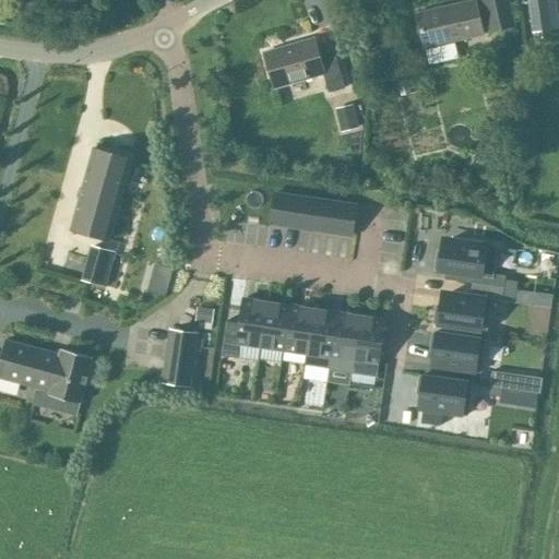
[(472,0),(416,13),(425,48),(484,34),(475,0),(472,0)]
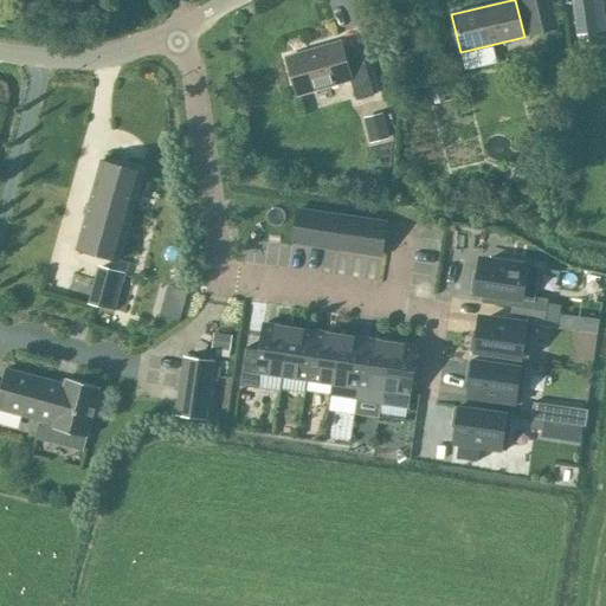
[(520,0),(529,36),(560,28),(552,0),(520,0)]
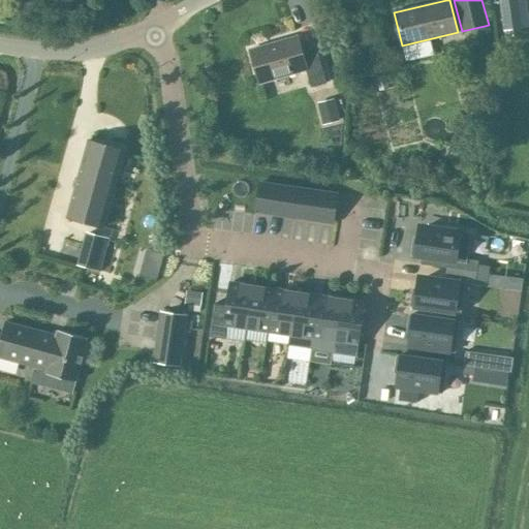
[(517,0),(499,0),(504,30),(521,28),(517,0)]
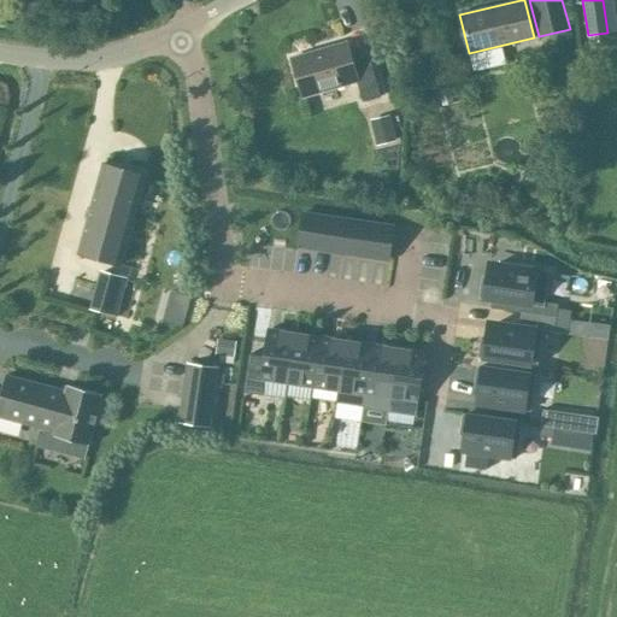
[(303,97),(357,81),(363,103),(381,97),(370,62),(354,66),(347,42),(292,58),(303,97)]
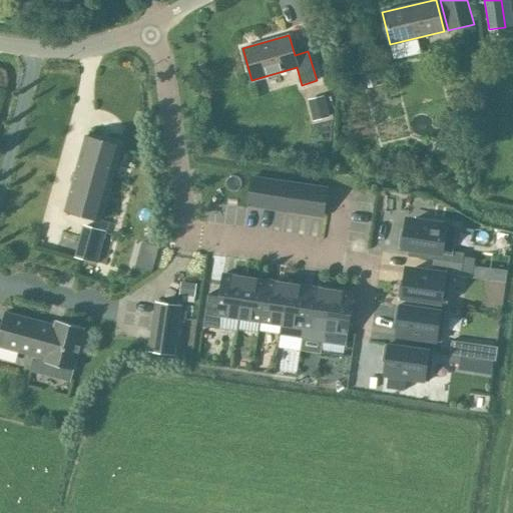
[(324,96),(309,100),(313,117),(328,114),(324,96)]
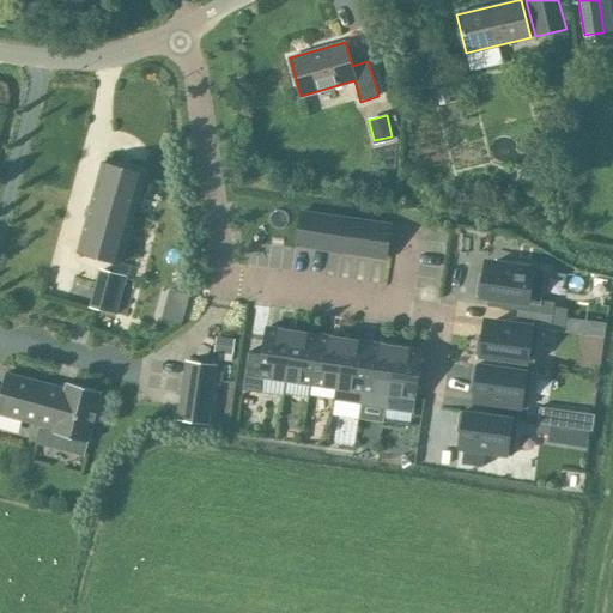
[(146,174),(102,162),(78,250),(121,262),(146,174)]
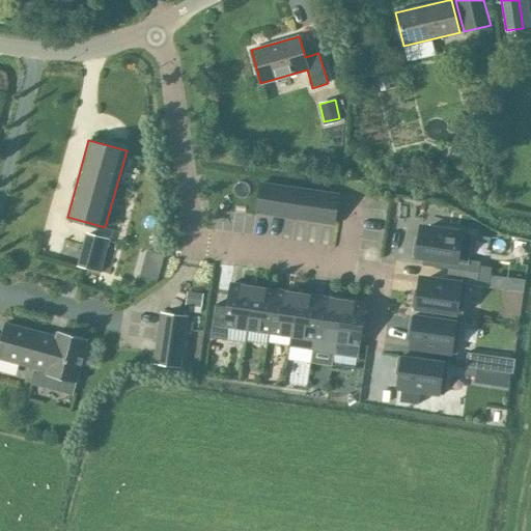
[(256,212),(270,214),(274,187),(260,185),(256,212)]
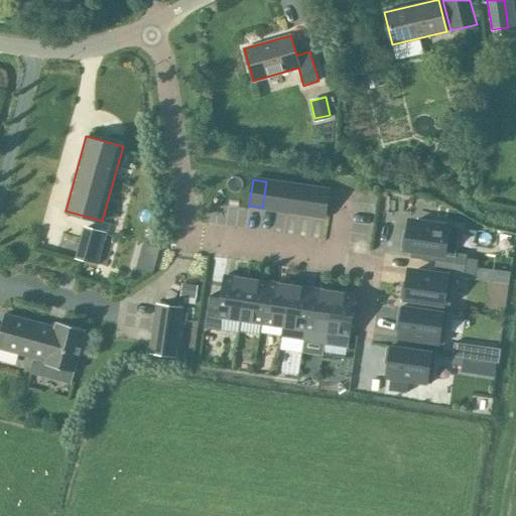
[(262,208),(274,210),(278,183),(266,181),(262,208)]
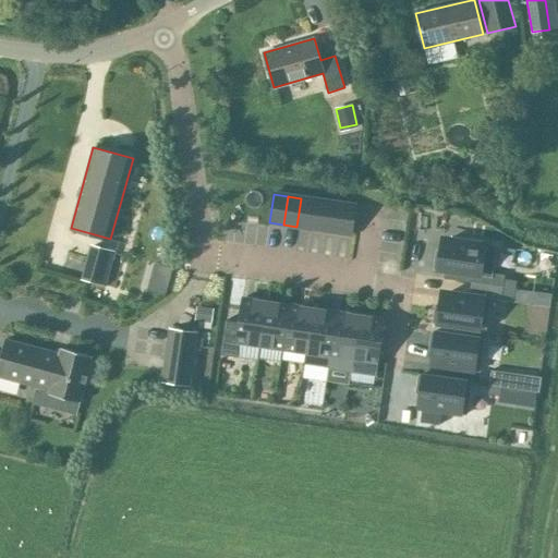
[(296,227),(311,228),(315,199),(301,198),(296,227)]
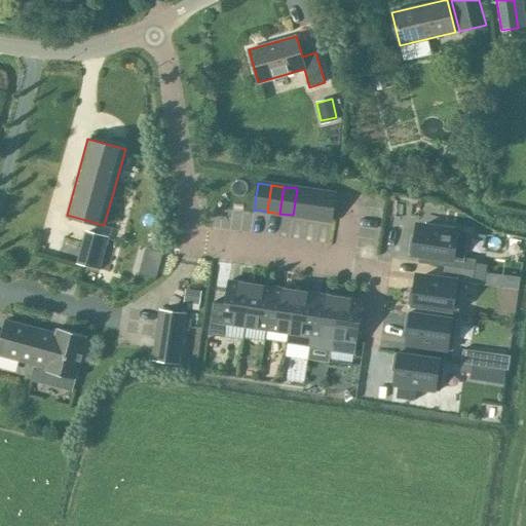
[(293,215),(305,217),(309,190),(297,188),(293,215)]
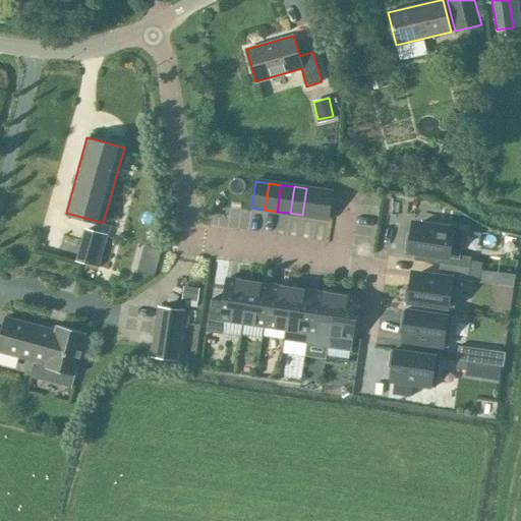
[(302,215),(315,217),(320,190),(306,188),(302,215)]
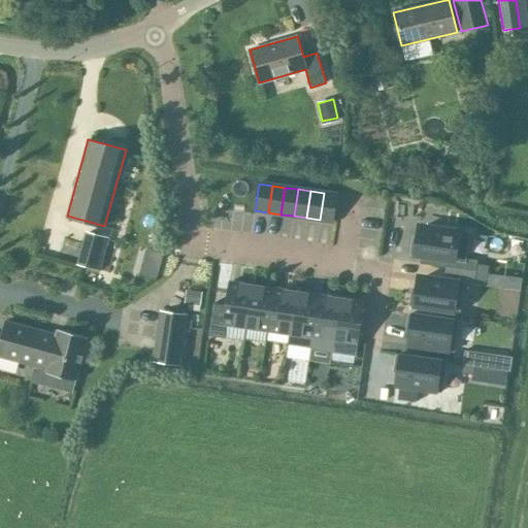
[(324,193),(320,220),(333,222),(337,195),(324,193)]
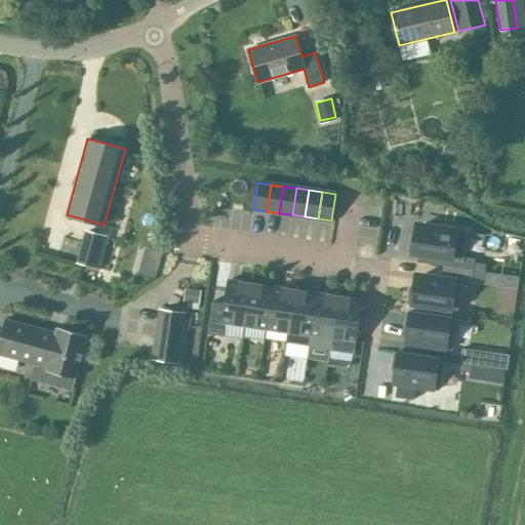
[(411,237),(409,252),(462,260),(467,231),(438,227),(437,232),(415,229),(414,237),(411,237)]
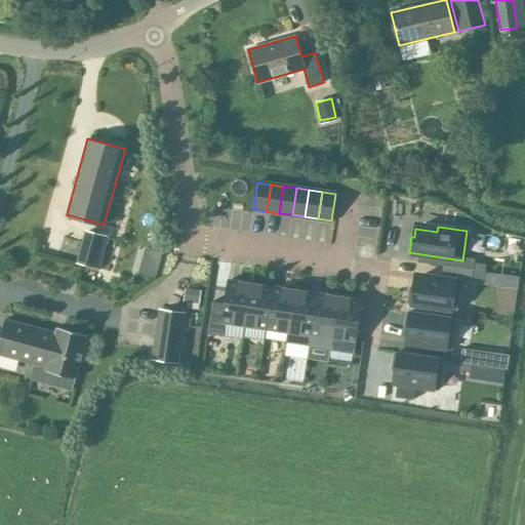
[(475,261),(474,270),(485,272),(487,264),(475,261)]
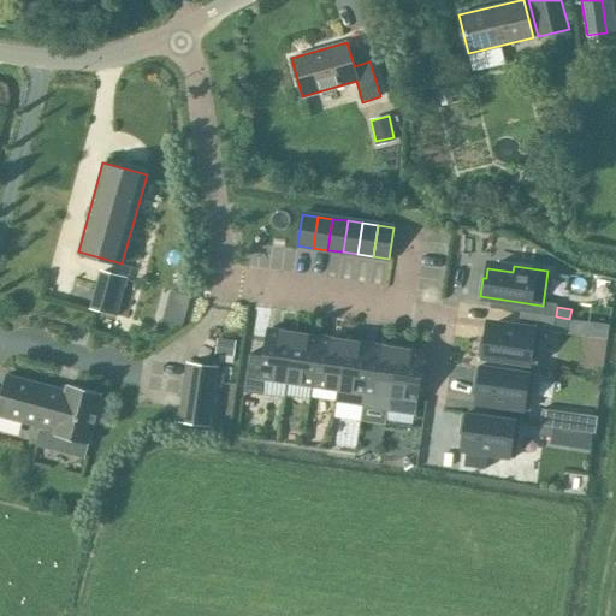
[(556,317),(554,326),(568,329),(569,319),(556,317)]
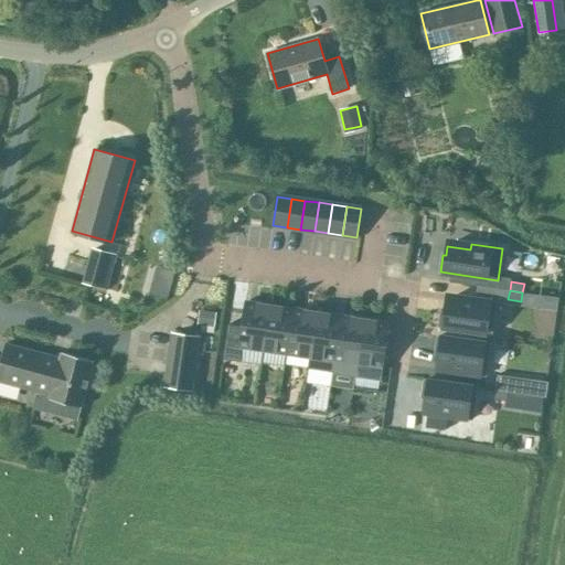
[(441,309),(439,326),(497,334),(501,304),(470,298),(470,304),(447,300),(445,309),(441,309)]
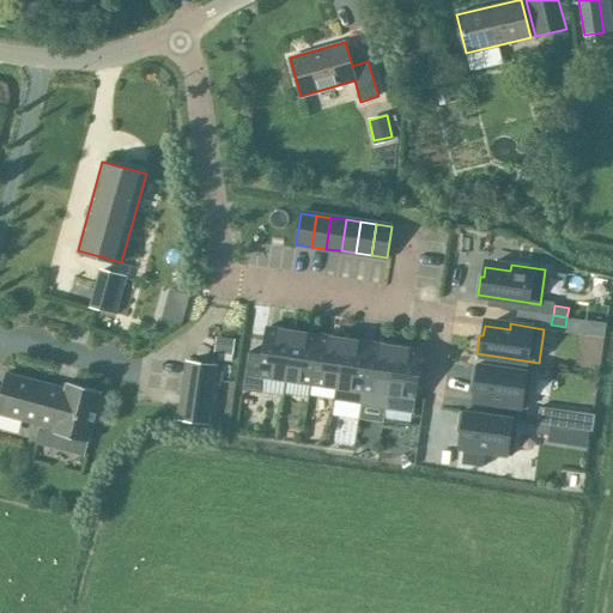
[(262,376),(286,380),(293,332),(266,328),(262,354),(248,352),(242,389),(260,393),(262,376)]
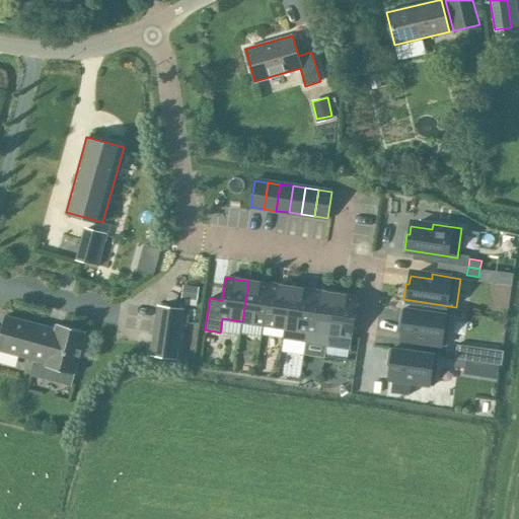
[(242,321),(264,324),(270,284),(248,281),(242,321)]
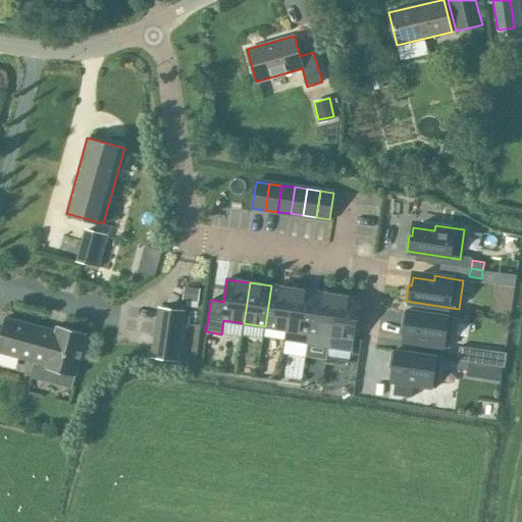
[(265,326),(286,329),(293,289),(271,285),(265,326)]
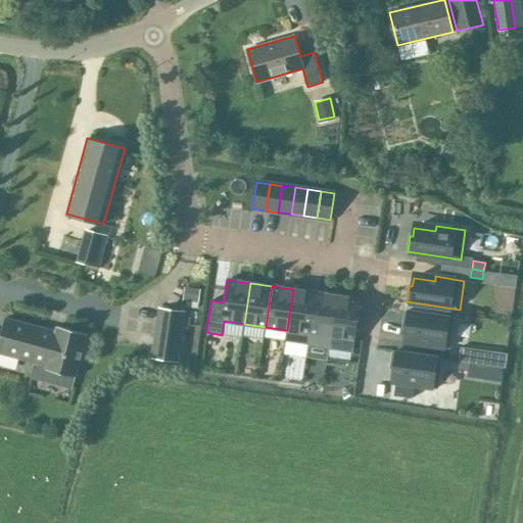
[(189,287),(187,300),(197,302),(199,289),(189,287)]
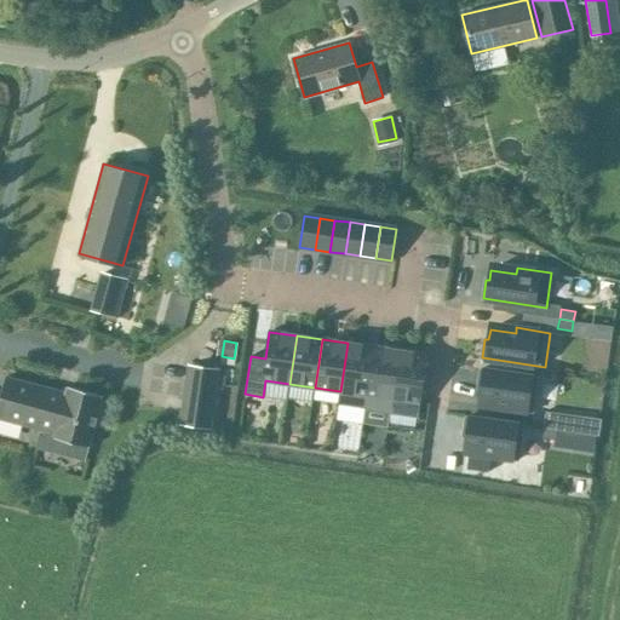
[(363,408),(363,406),(366,395),(367,395),(374,346),(348,343),(340,391),(339,405),(363,408)]
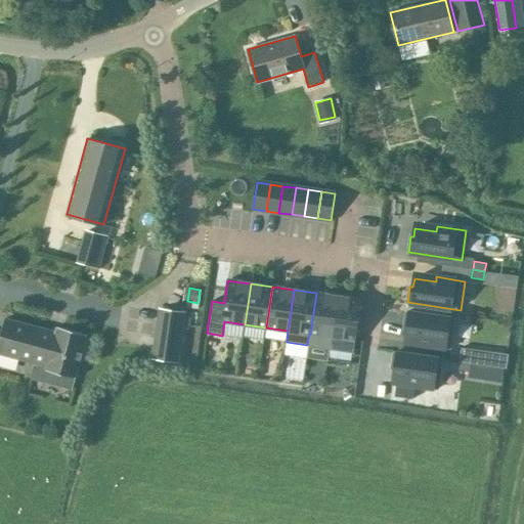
[(310,334),(309,334),(307,343),(332,347),(333,337),(332,337),(338,297),(316,293),(310,334)]
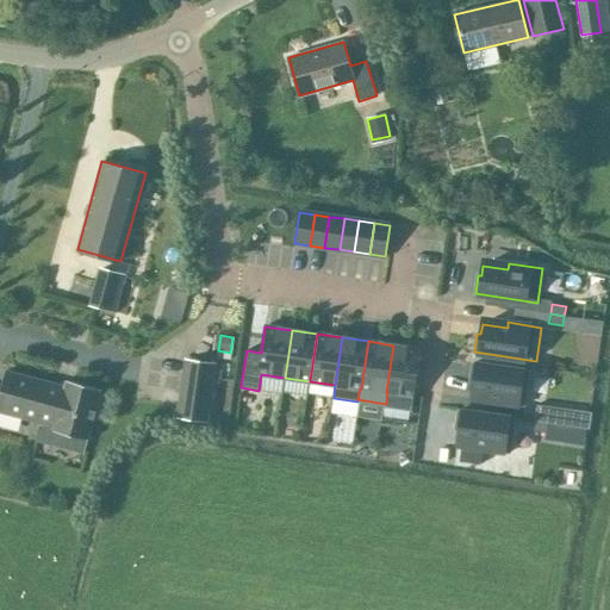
[(419,349),(393,346),(386,392),(387,392),(412,397),(419,349)]
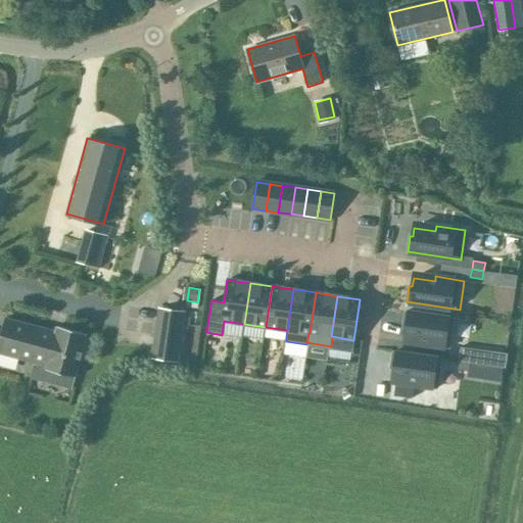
[(151,358),(178,362),(185,312),(158,307),(151,358)]
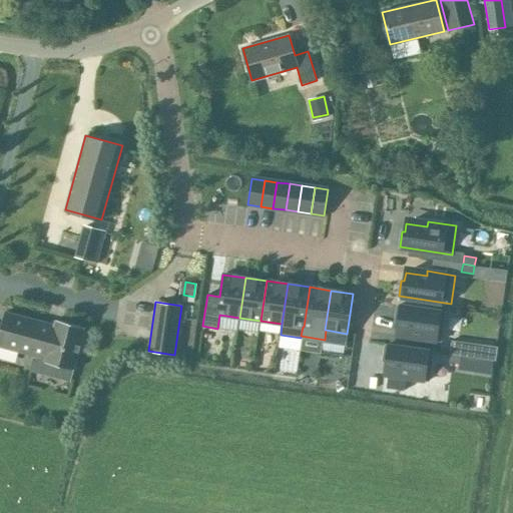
[(398,306),(395,322),(398,322),(397,331),(418,333),(418,338),(446,342),(450,313),(398,306)]
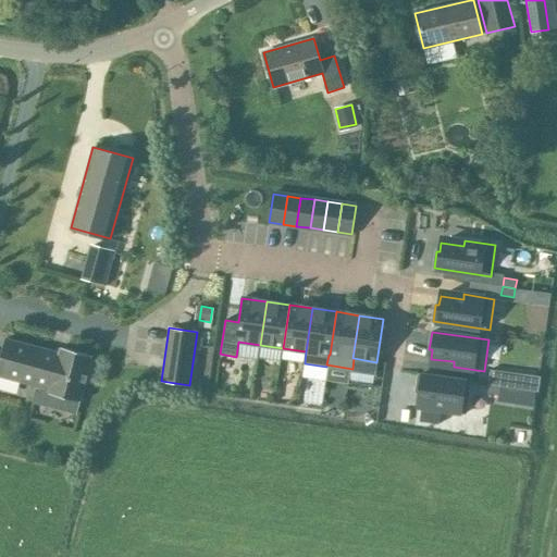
[(0,360),(0,376),(38,386),(50,390),(49,394),(81,403),(87,375),(90,376),(95,360),(91,359),(93,356),(61,347),(60,353),(5,338),(0,360)]
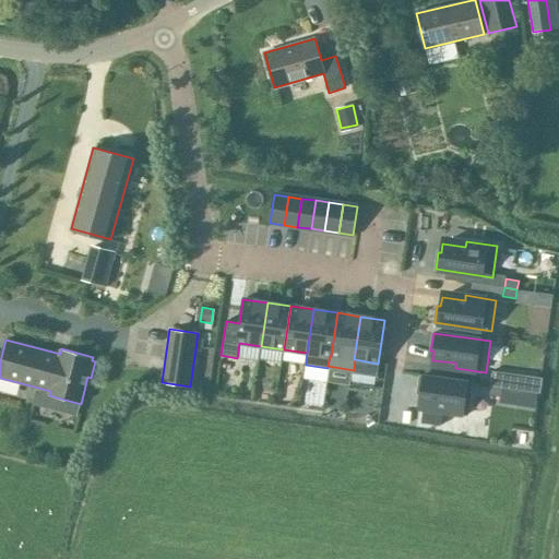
[(420,377),(418,393),(421,394),(419,403),(442,406),(442,413),(472,417),(477,384),(420,377)]
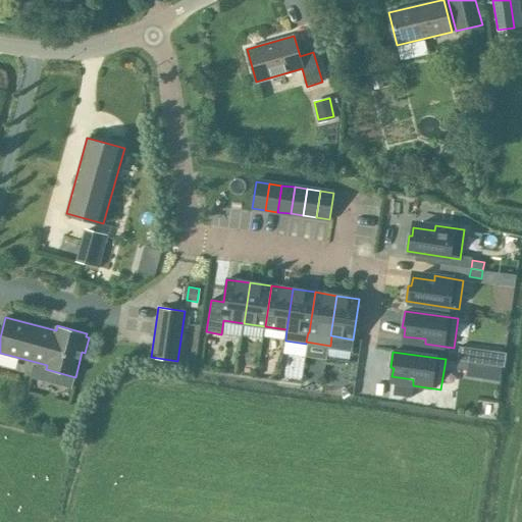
[(459,353),(458,361),(469,362),(470,354),(459,353)]
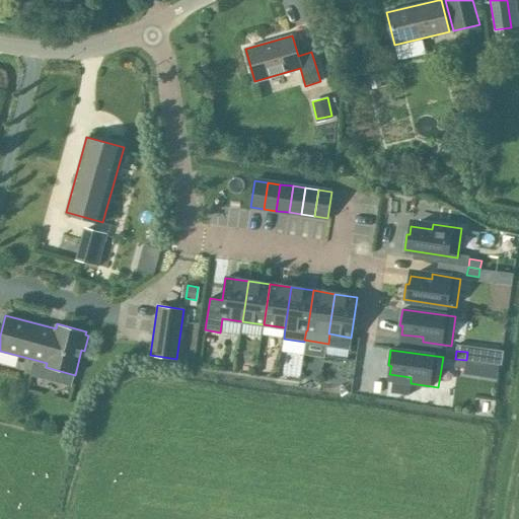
[(455,359),(453,367),(465,368),(466,360),(455,359)]
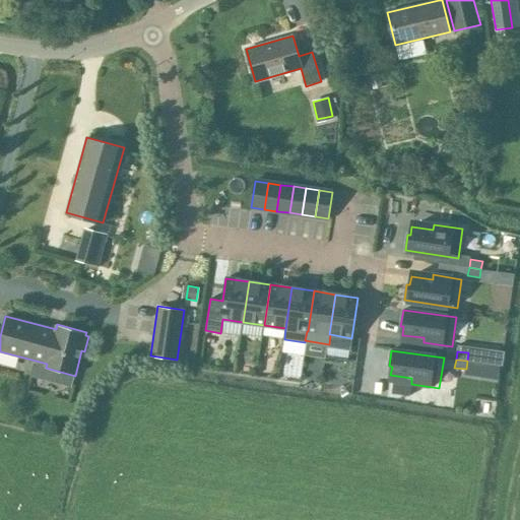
[(480,363),(478,377),(498,379),(500,366),(484,364),(480,363)]
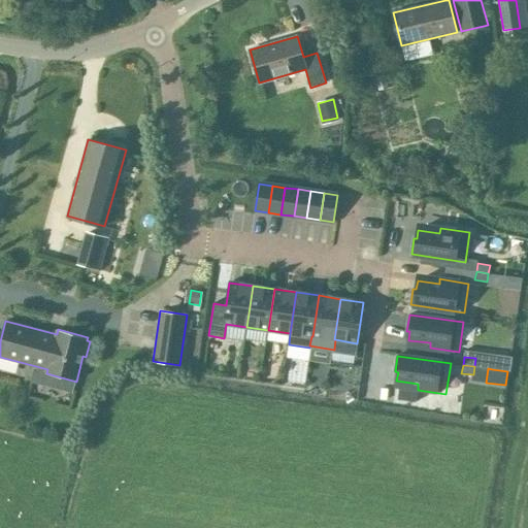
[(399,391),(398,399),(416,402),(418,393),(399,391)]
